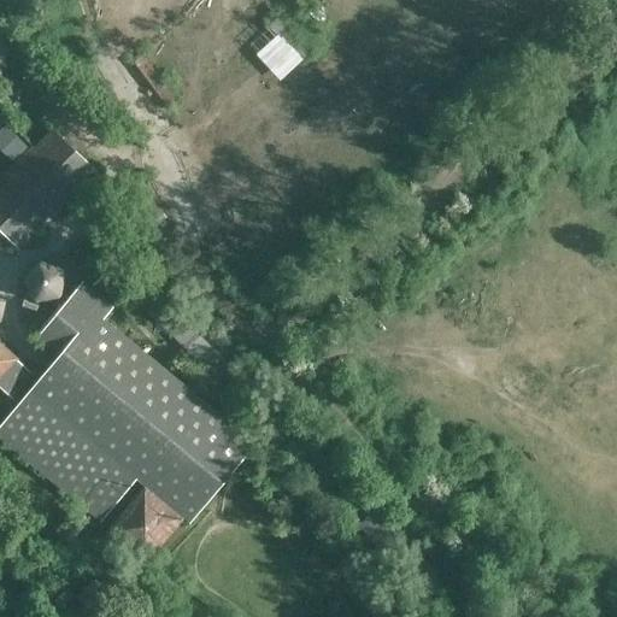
[(263,21),(244,42),(269,66),(289,46),(263,21)]
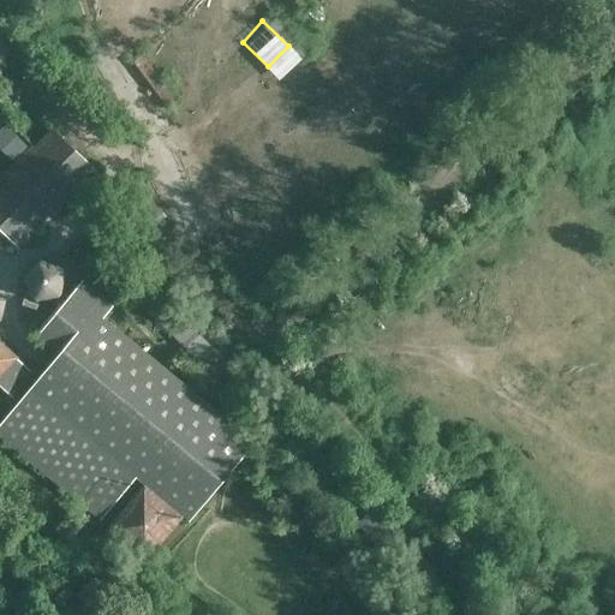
[(51,129),(0,180),(0,228),(21,249),(95,172),(51,129)]
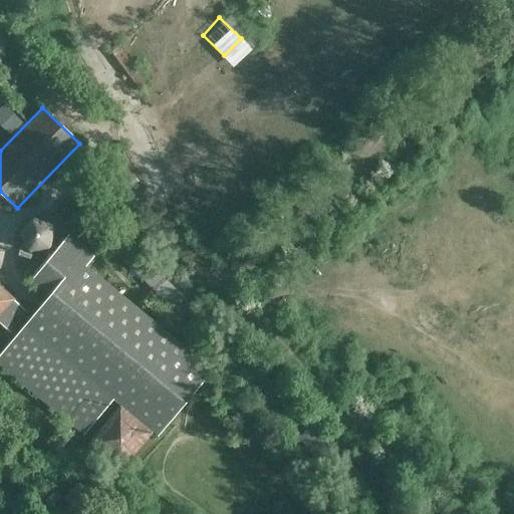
[(25,217),(22,245),(51,248),(54,219),(25,217)]
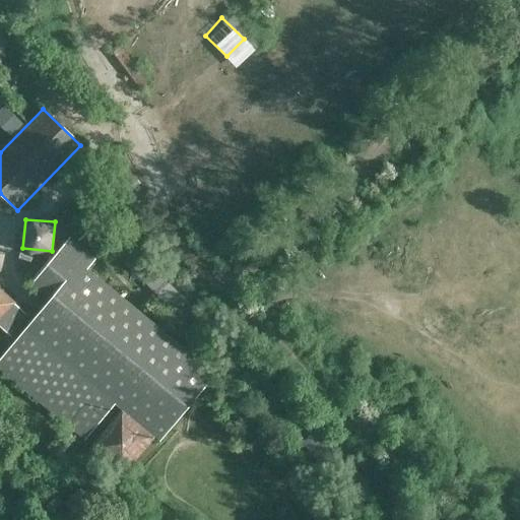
[(215,374),(88,268),(95,259),(69,237),(31,282),(50,299),(0,358),(0,369),(84,440),(115,403),(158,441),(215,374)]
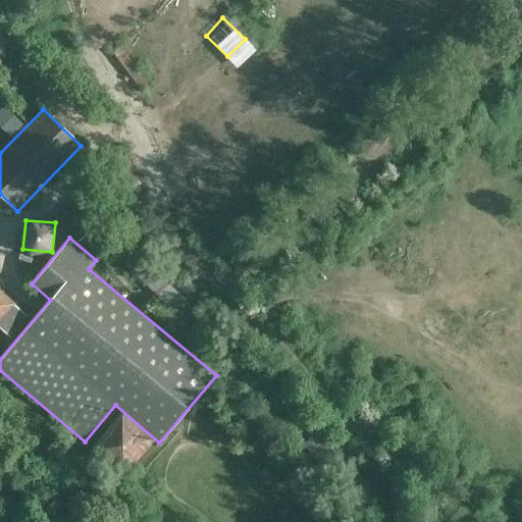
[(128,240),(111,257),(173,318),(191,300),(128,240)]
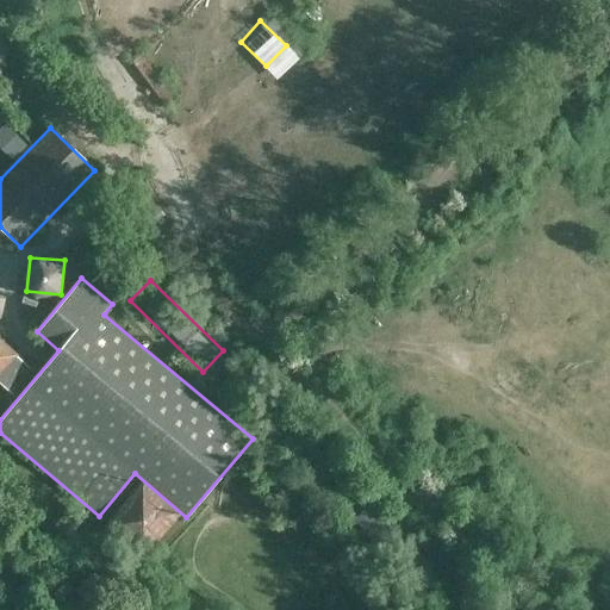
[(29,368),(0,341),(0,384),(7,391),(29,368)]
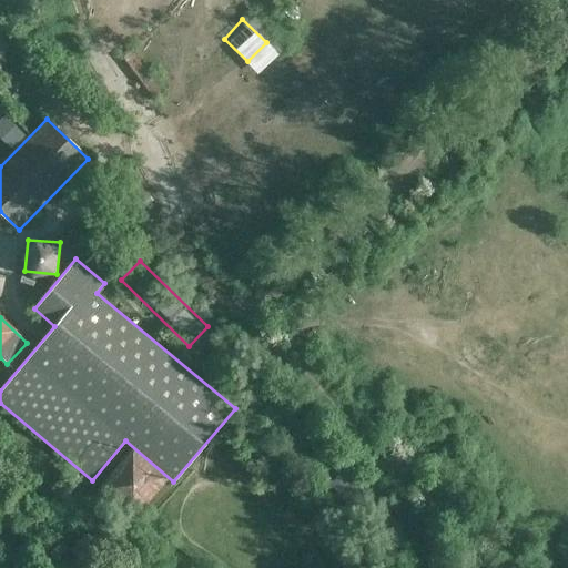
[(97,490),(132,520),(169,477),(132,447),(97,490)]
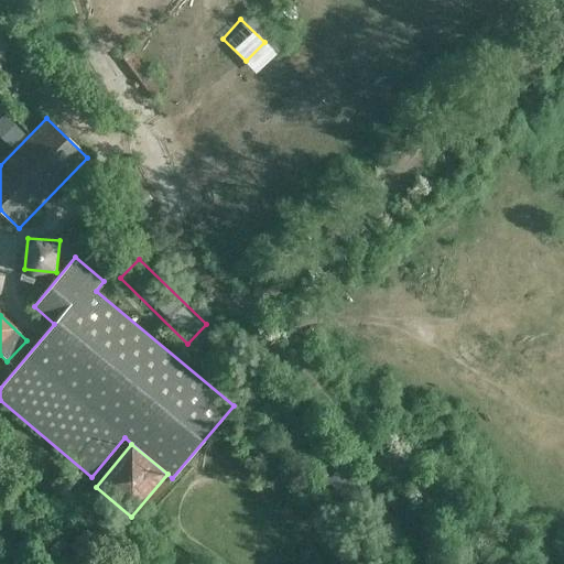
[(400,524),(325,449),(306,468),(382,543),(400,524)]
